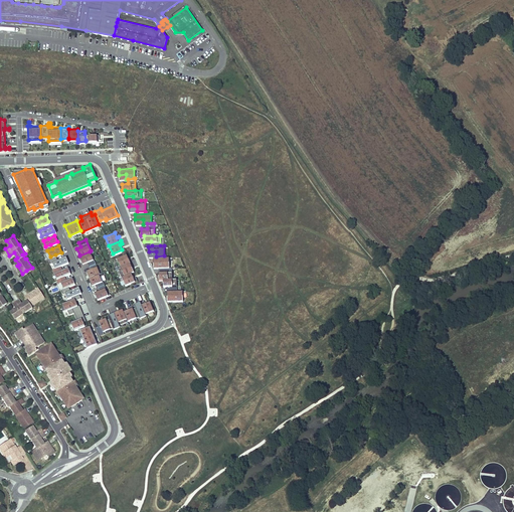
[(93,258),(90,251),(79,256),(79,254),(78,256),(82,263),(87,261),(93,258)]
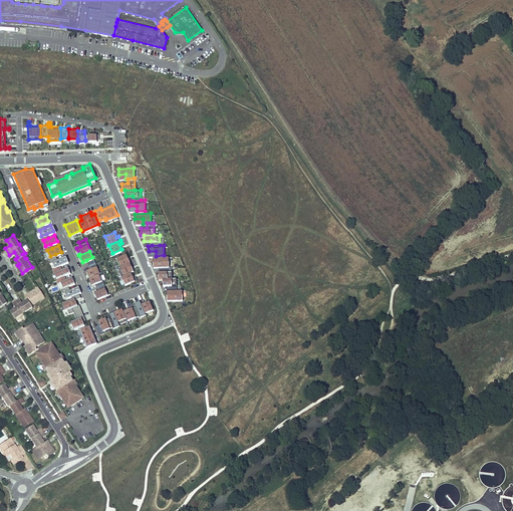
[(126,262),(122,253),(113,257),(117,266),(126,262)]
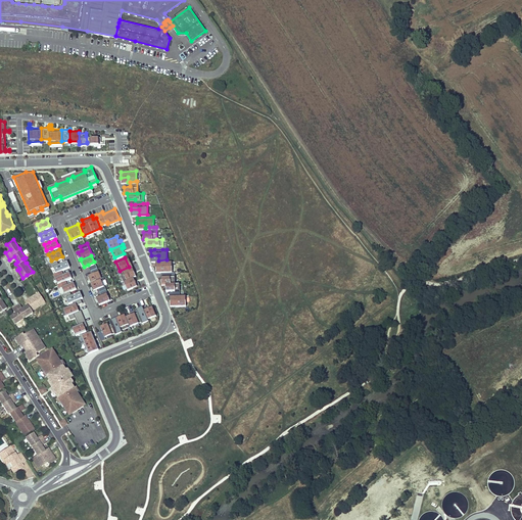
[(158,261),(155,261),(155,267),(162,266),(162,271),(167,271),(172,271),(171,260),(167,260),(158,261)]
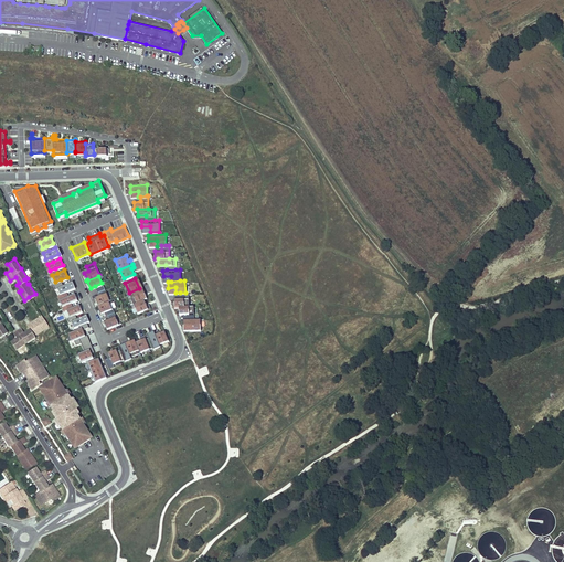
[(72,287),(70,282),(62,284),(54,287),(56,294),(65,290),(72,287)]
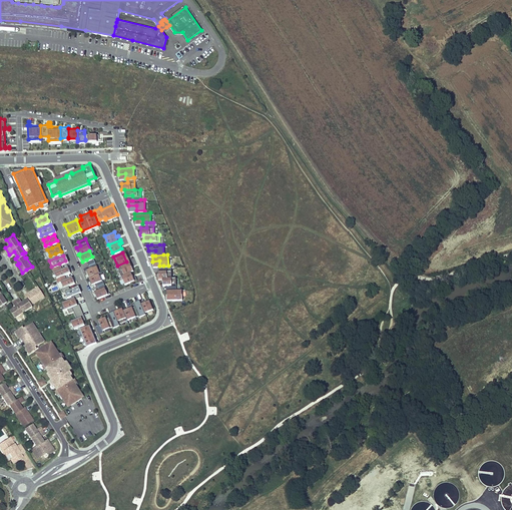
[(130,271),(126,262),(117,266),(120,275),(130,271)]
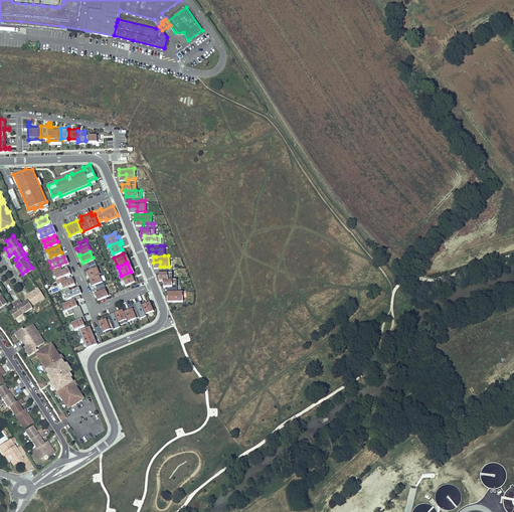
[(100,273),(97,265),(90,268),(86,270),(89,277),(99,273),(100,273)]
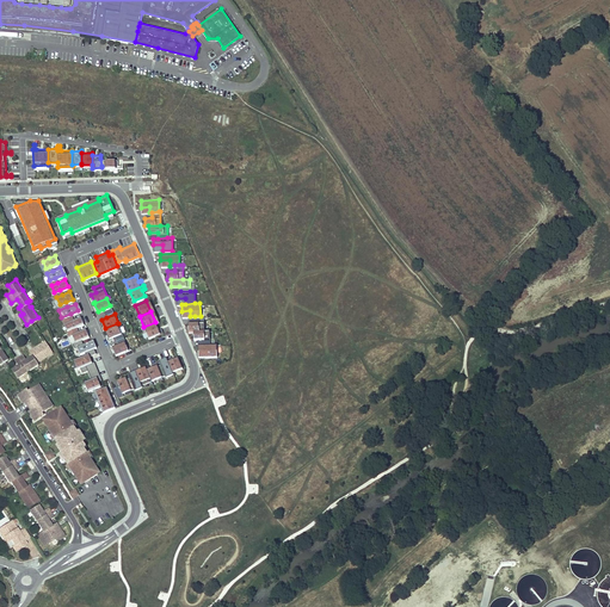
[(82,322),(80,315),(72,319),(63,322),(67,329),(75,326),(82,322)]
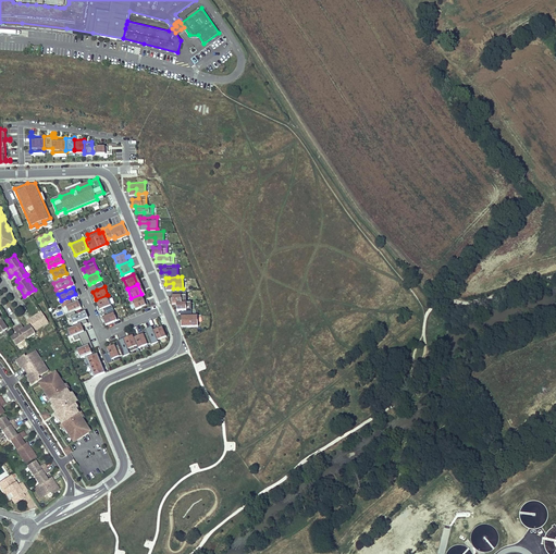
[(185,300),(185,288),(183,288),(177,288),(177,293),(171,293),(171,302),(176,300),(185,300)]
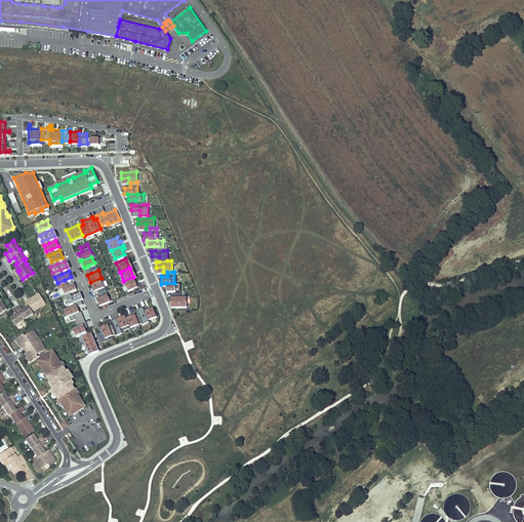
[(135,282),(133,277),(123,281),(127,289),(139,284),(137,281),(135,282)]
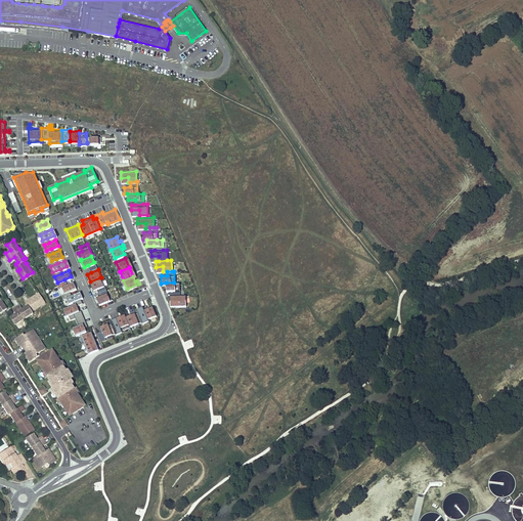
[(103,285),(100,277),(90,281),(89,281),(92,289),(97,287),(103,285)]
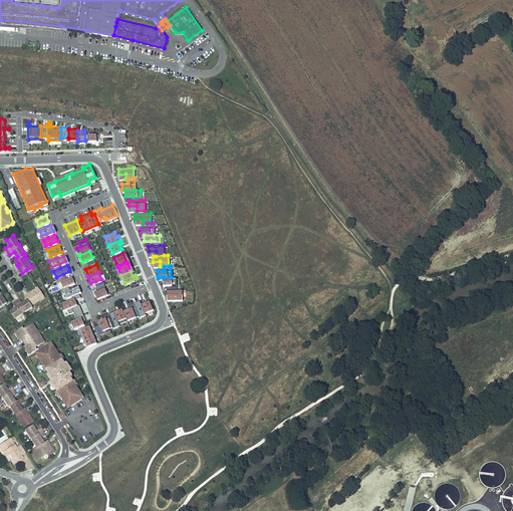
[(74,282),(71,275),(65,278),(60,280),(62,286),(67,284),(74,282)]
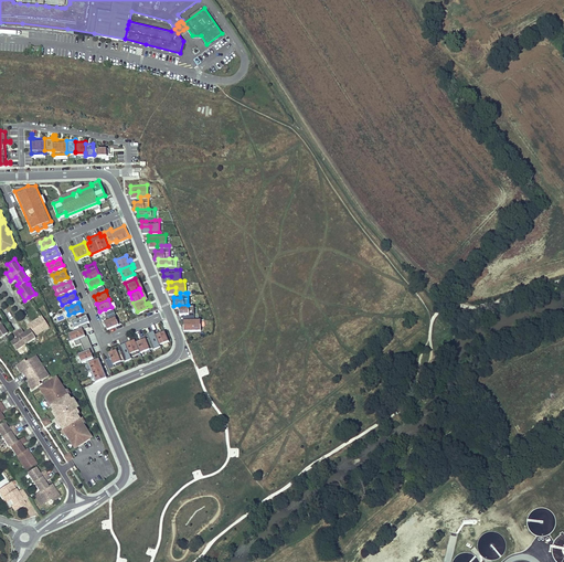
[(193,318),(193,305),(188,305),(179,305),(179,314),(185,313),(185,318),(193,318)]
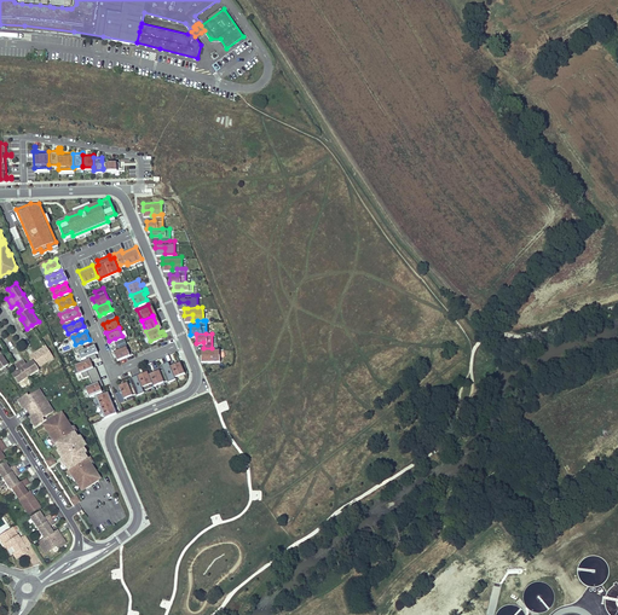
[(94,352),(91,344),(84,347),(78,349),(80,357),(85,355),(94,352)]
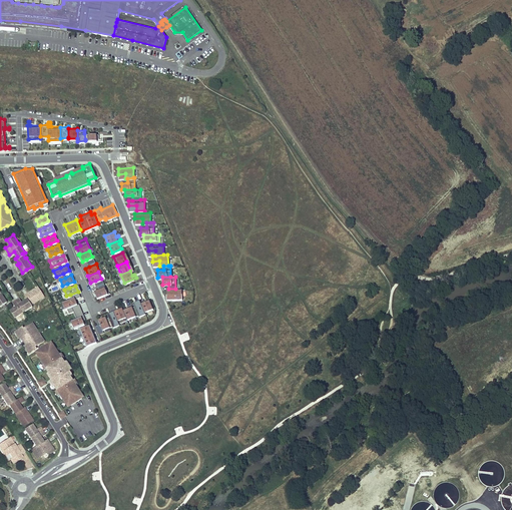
[(98,288),(93,290),(96,297),(107,293),(104,286),(98,288)]
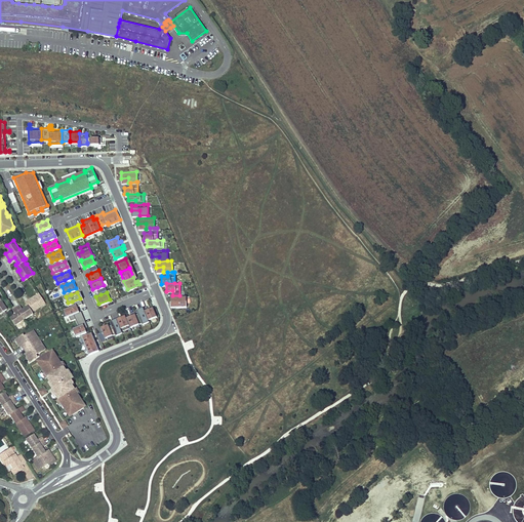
[(9,316),(14,323),(24,317),(32,311),(31,310),(40,304),(39,303),(43,300),(39,293),(34,296),(32,294),(25,299),(27,305),(22,308),(18,303),(11,308),(14,312),(9,316)]
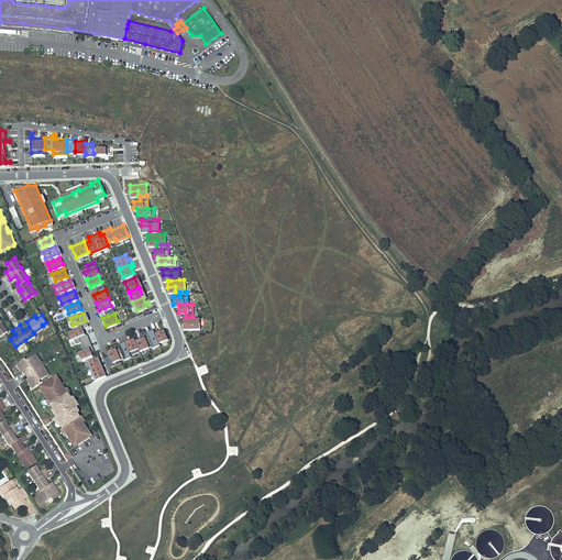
[(185,317),(182,317),(182,324),(190,322),(190,328),(199,328),(199,316),(193,317),(185,317)]
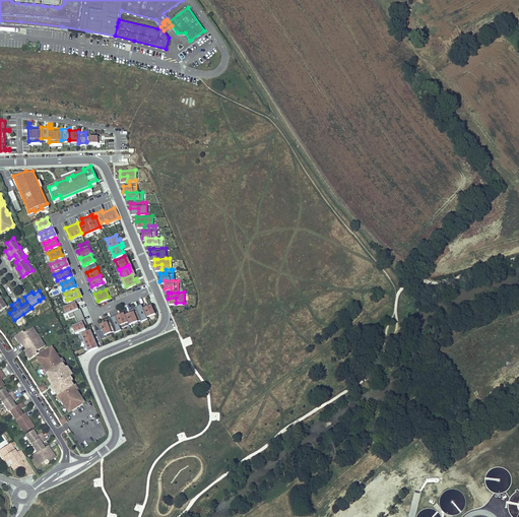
[(80,299),(79,296),(71,299),(72,301),(62,305),(65,313),(67,312),(69,316),(73,314),(77,321),(71,324),(74,331),(84,327),(82,323),(85,322),(79,307),(75,308),(73,302),(80,299)]
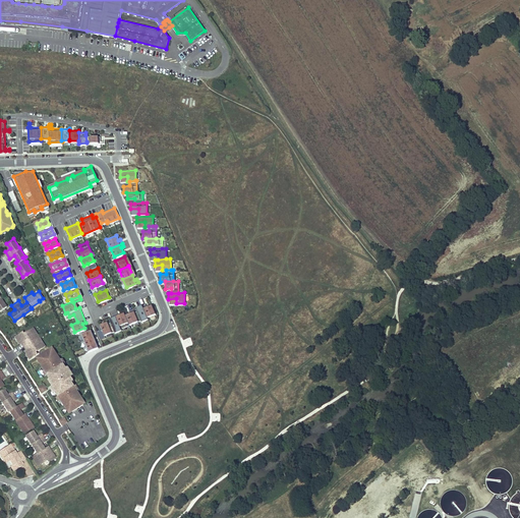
[(155,312),(151,303),(146,305),(145,301),(140,303),(146,315),(155,312)]
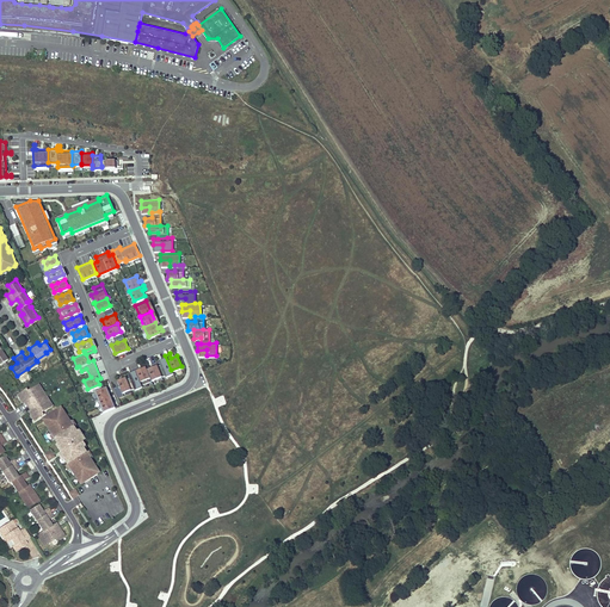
[(171,370),(165,355),(160,358),(162,361),(156,364),(161,375),(171,370)]
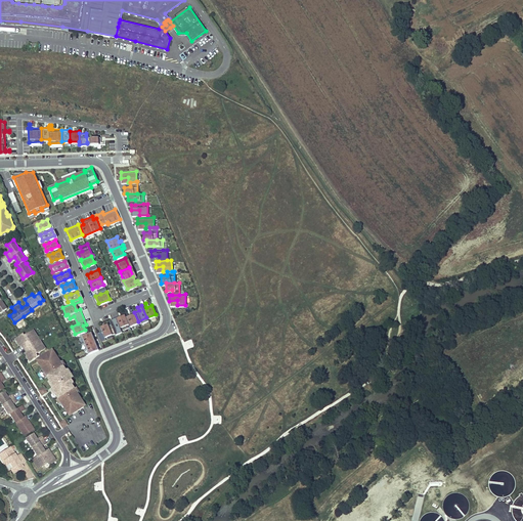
[(134,312),(133,309),(129,310),(130,313),(125,315),(129,326),(138,321),(134,312)]
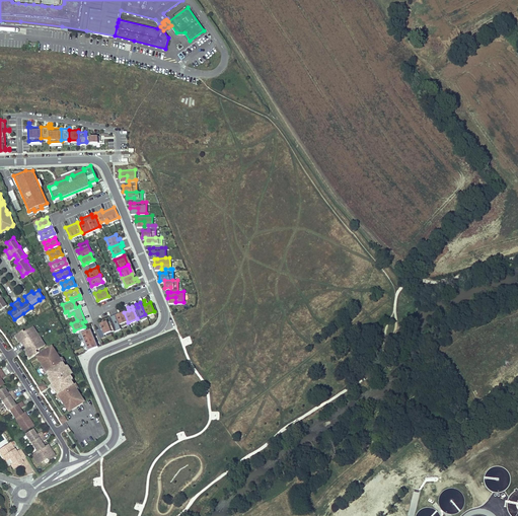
[(128,322),(124,312),(123,309),(118,311),(119,314),(115,315),(119,325),(128,322)]
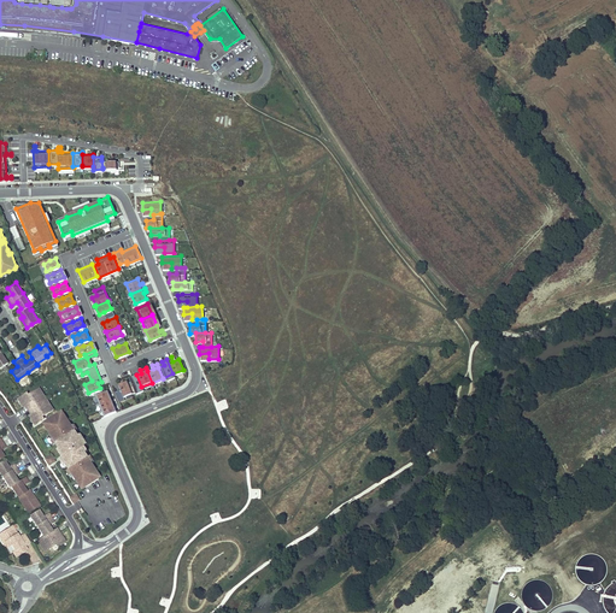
[(141,387),(136,375),(132,377),(133,378),(127,381),(132,392),(141,387)]
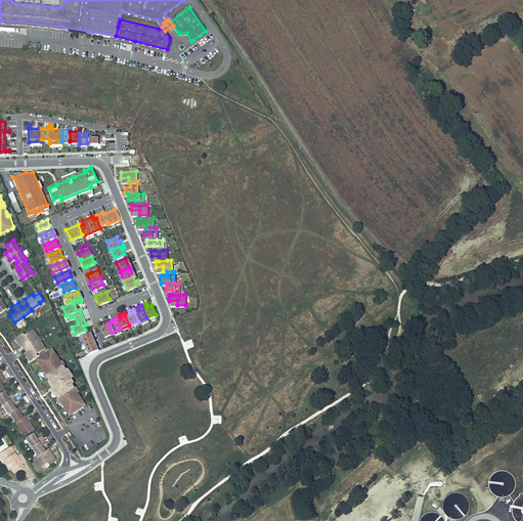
[(107,323),(106,321),(99,324),(100,329),(96,331),(99,339),(104,337),(104,336),(112,333),(107,323)]
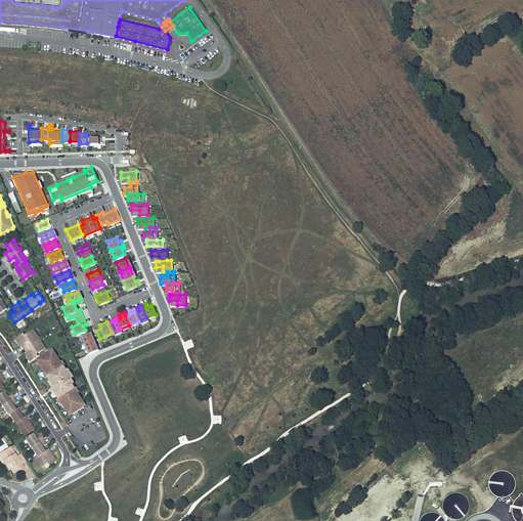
[(44,346),(33,328),(27,333),(29,336),(26,338),(24,334),(23,333),(15,337),(19,344),(22,343),(26,350),(25,351),(29,358),(36,354),(35,352),(33,349),(36,347),(38,350),(44,346)]
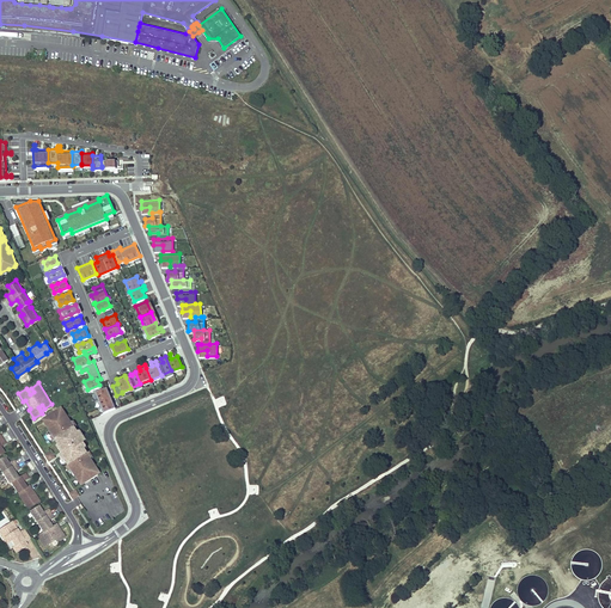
[(109,393),(105,386),(93,391),(97,398),(109,393)]
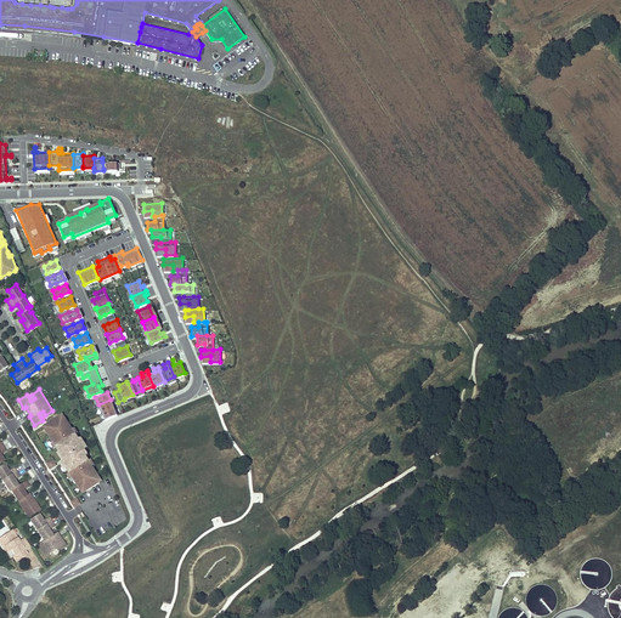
[(113,406),(111,400),(99,404),(101,410),(113,406)]
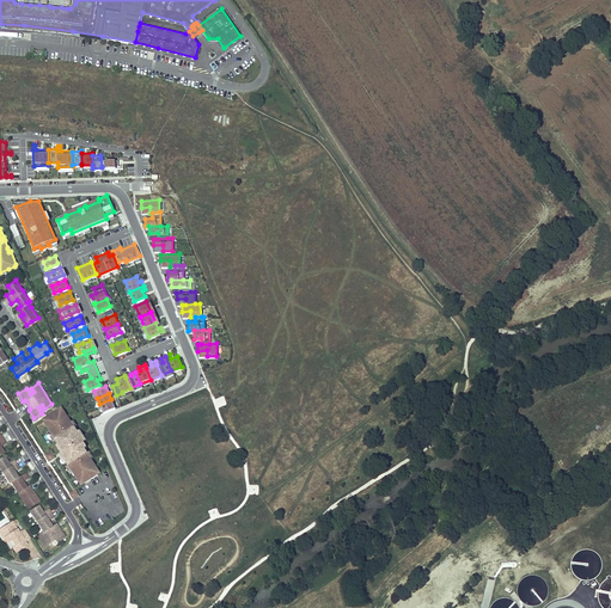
[(114,406),(111,399),(99,404),(103,411),(114,406)]
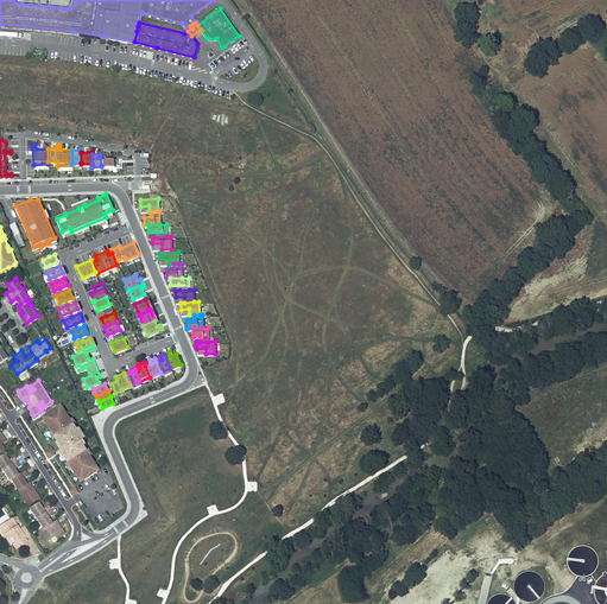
[(93,461),(78,439),(77,440),(74,436),(78,433),(64,411),(63,412),(58,404),(44,413),(49,421),(46,423),(59,443),(61,443),(61,444),(62,444),(63,444),(64,444),(65,446),(63,449),(61,450),(75,472),(77,471),(82,478),(96,469),(92,462),(93,461)]
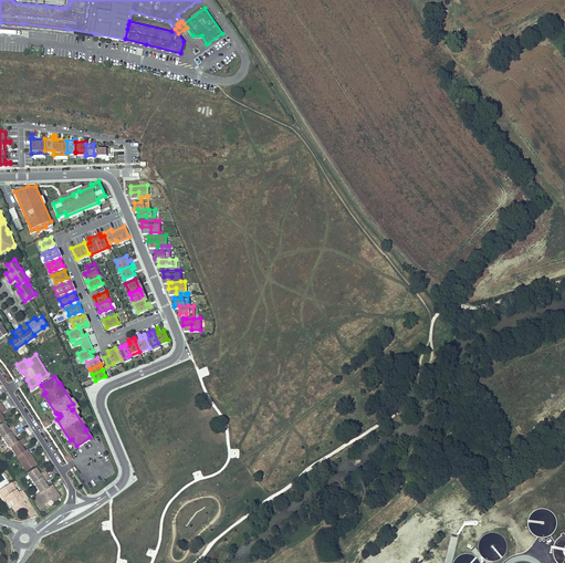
[(23,449),(20,444),(24,440),(22,436),(16,440),(11,435),(17,431),(12,424),(7,427),(2,421),(0,423),(0,434),(8,446),(9,445),(21,465),(22,464),(25,468),(33,464),(29,457),(31,456),(25,447),(23,449)]
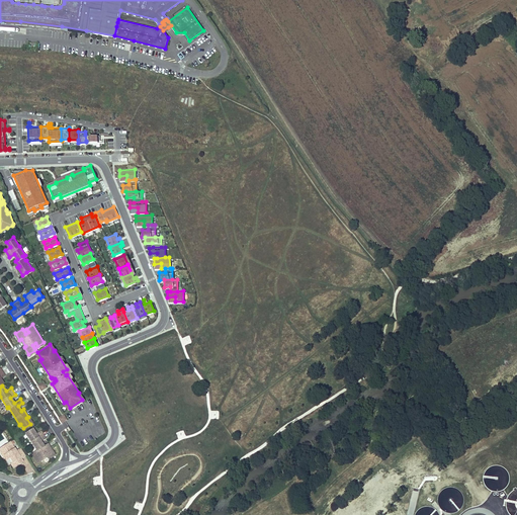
[(48,446),(45,442),(42,444),(39,439),(44,436),(39,429),(34,432),(31,427),(24,431),(35,448),(30,452),(36,461),(42,457),(40,454),(44,452),(46,455),(47,457),(54,452),(49,445),(48,446)]
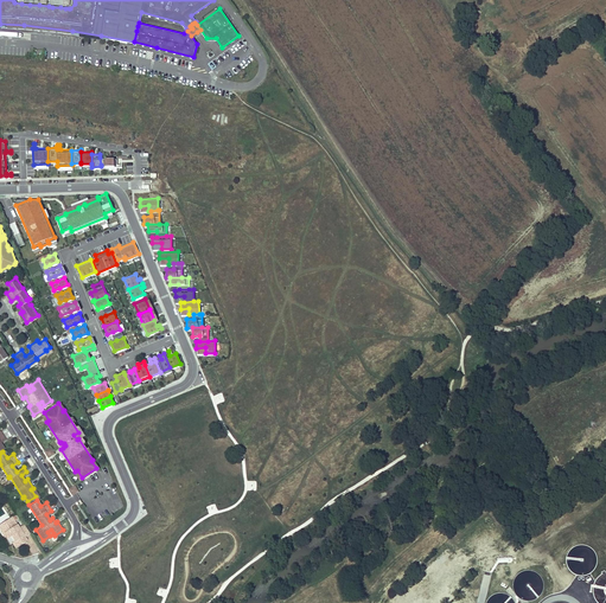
[(10,514),(0,519),(0,524),(7,534),(8,534),(10,533),(13,538),(12,539),(11,539),(14,545),(21,540),(18,534),(21,532),(23,534),(24,534),(29,531),(23,521),(17,525),(12,518),(10,514)]
